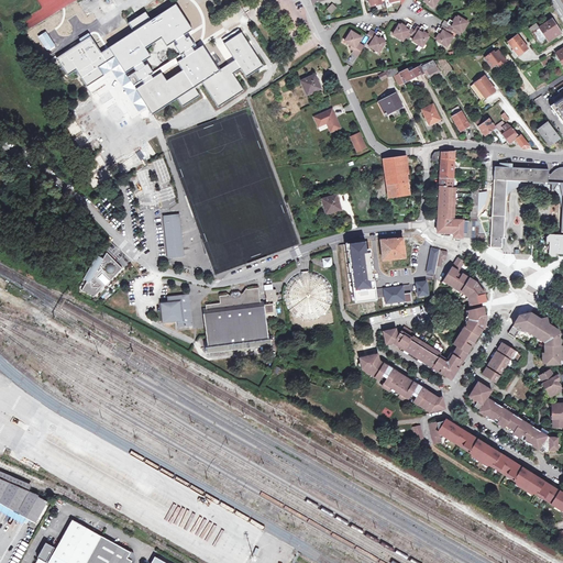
[(202,0),(189,0),(200,19),(210,13),(202,0)]
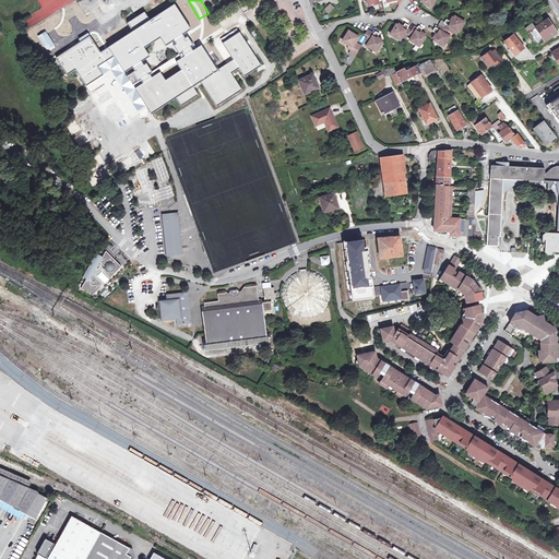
[(133,31),(108,47),(114,57),(115,58),(119,63),(125,72),(132,68),(142,61),(150,56),(145,49),(162,37),(166,45),(175,40),(183,34),(191,30),(175,3),(150,20),(145,12),(128,23),(133,31)]
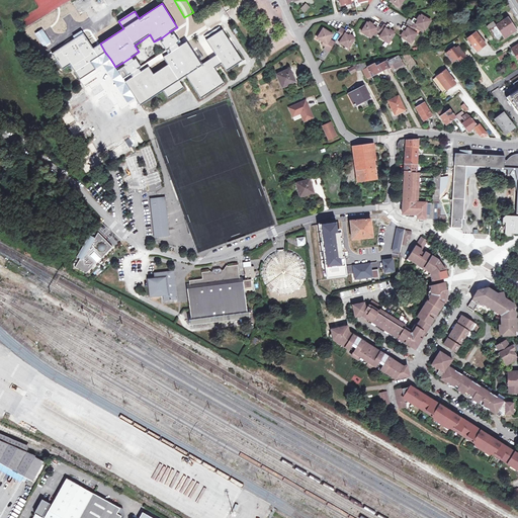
[(305,13),(310,7),(306,3),(300,9),(305,13)]
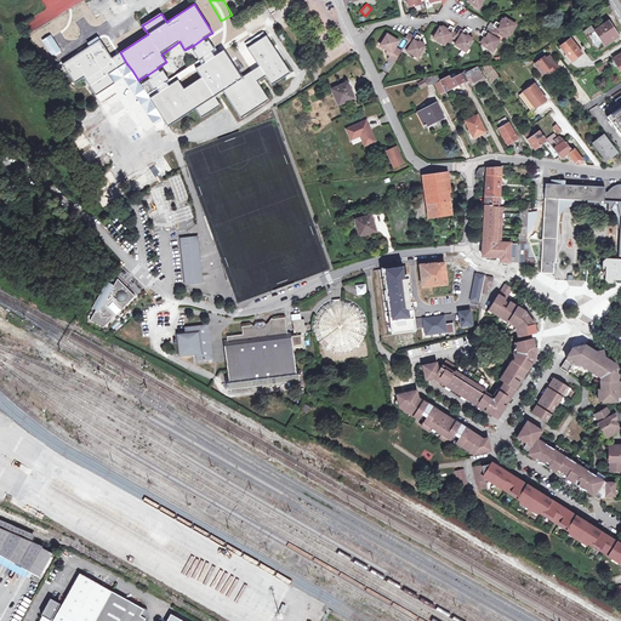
[(494,33),(499,35),(503,38),(506,35),(510,38),(517,26),(506,20),(505,21),(502,26),(500,24),(497,23),(494,27),(496,28),(494,33)]
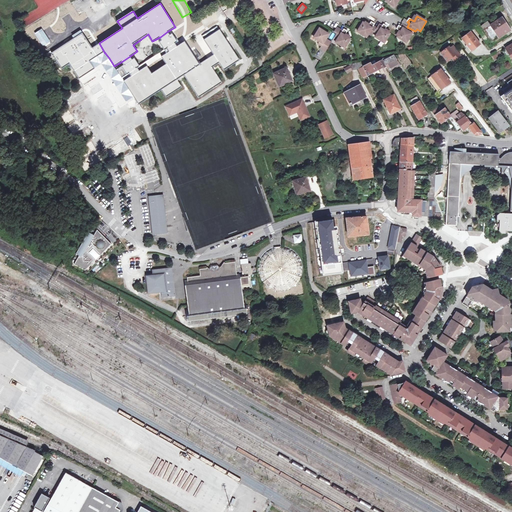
[(60,32),(59,22),(50,17),(35,27),(44,42),(60,32)]
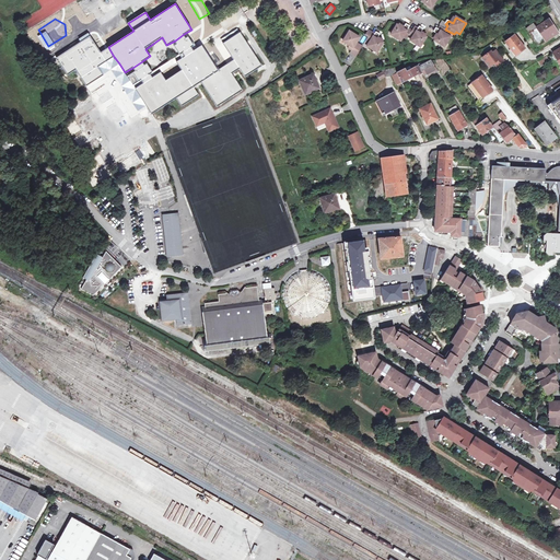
[(526,30),(533,24),(529,19),(522,24),(526,30)]
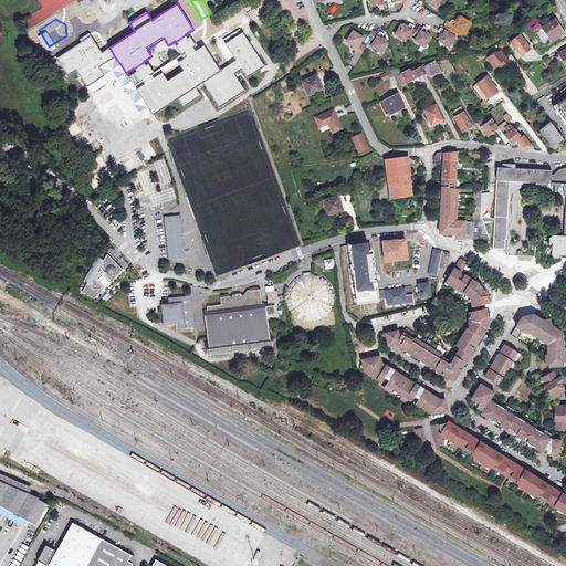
[(542,29),(538,24),(532,30),(543,48),(564,34),(554,20),(542,29)]
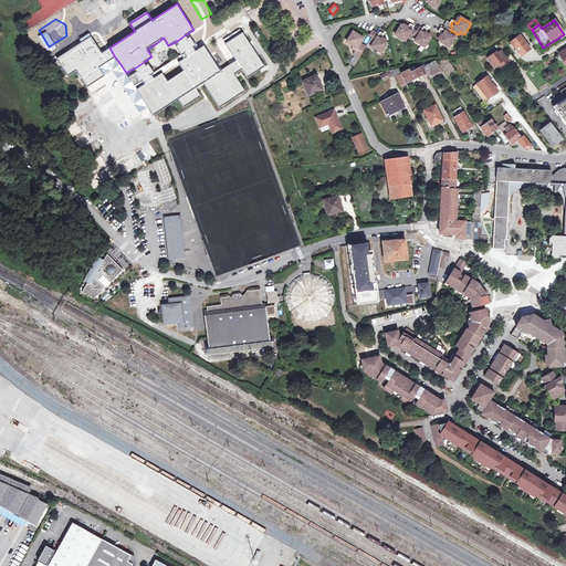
[(408,29),(404,27),(402,25),(396,35),(406,42),(408,39),(411,40),(413,35),(417,31),(413,29),(415,28),(411,24),(409,28),(408,29)]
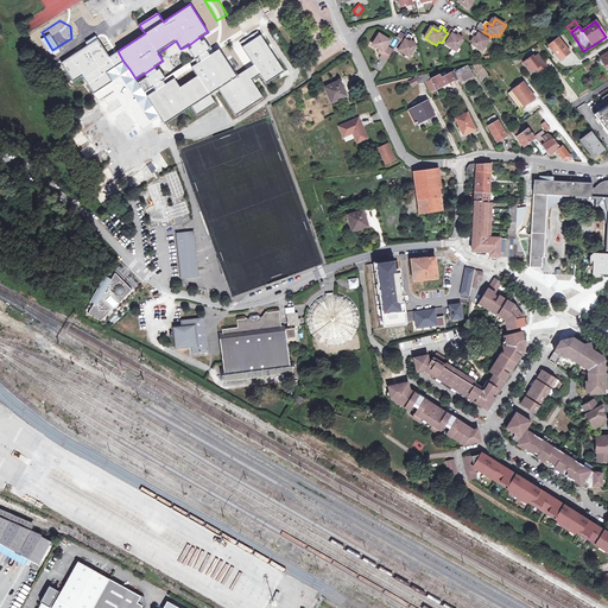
[(464,42),(462,40),(457,37),(458,36),(460,32),(456,30),(455,32),(450,29),(448,33),(444,38),(449,42),(445,45),(457,52),(464,42)]
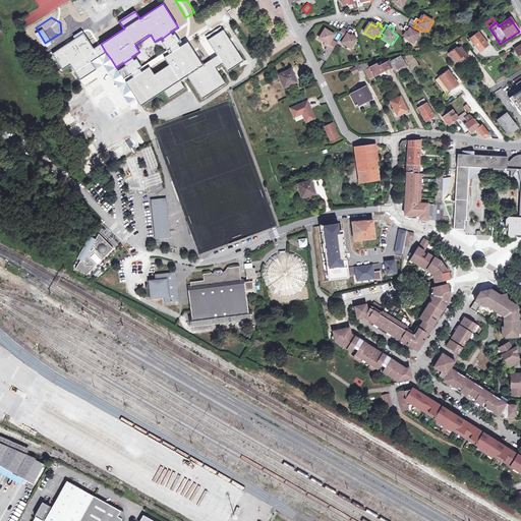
[(404,30),(407,32),(408,33),(405,37),(404,39),(413,45),(419,35),(416,33),(418,30),(414,27),(410,24),(408,27),(406,26),(404,30)]
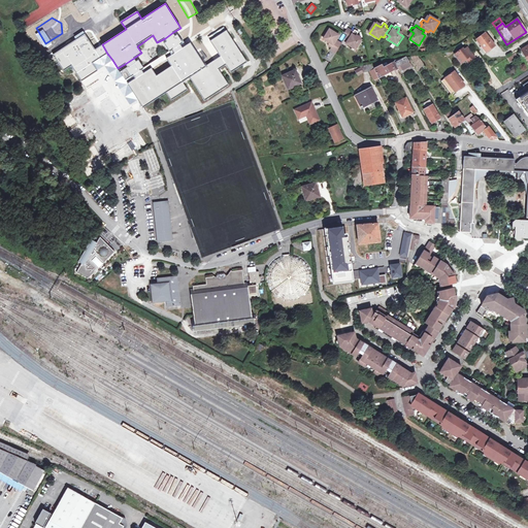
[(206,66),(190,76),(206,100),(230,85),(220,69),(227,64),(232,71),(237,68),(245,62),(248,61),(227,29),(211,39),(222,56),(206,66)]
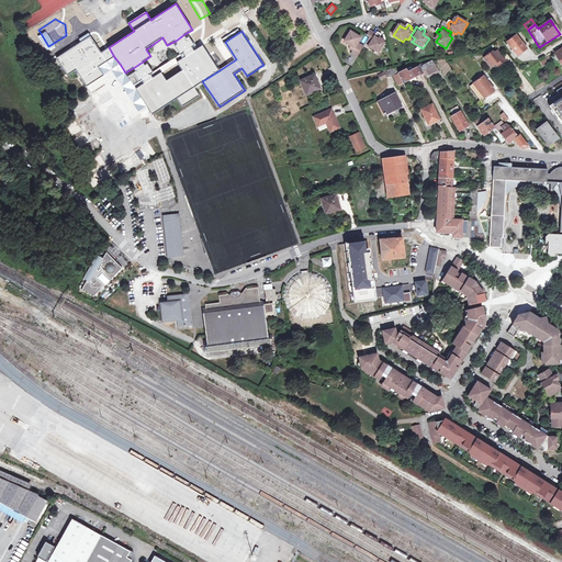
[(385,43),(384,43),(379,40),(380,38),(382,35),(378,33),(377,35),(372,32),(371,34),(369,37),(367,41),(371,43),(369,46),(380,53),(385,43)]
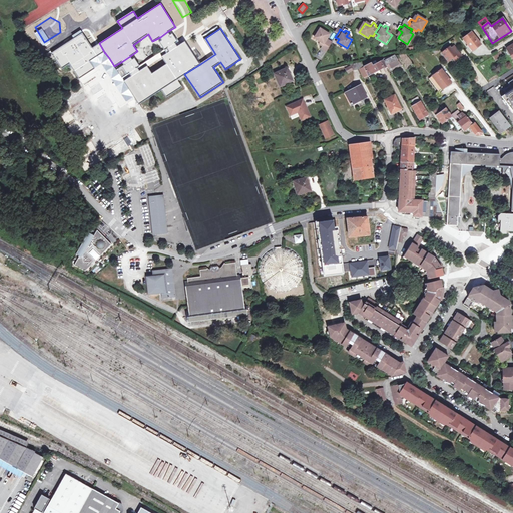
[(316,39),(319,41),(321,42),(320,44),(319,45),(323,47),(322,49),(327,52),(332,43),(327,40),(330,35),(321,30),(316,39)]
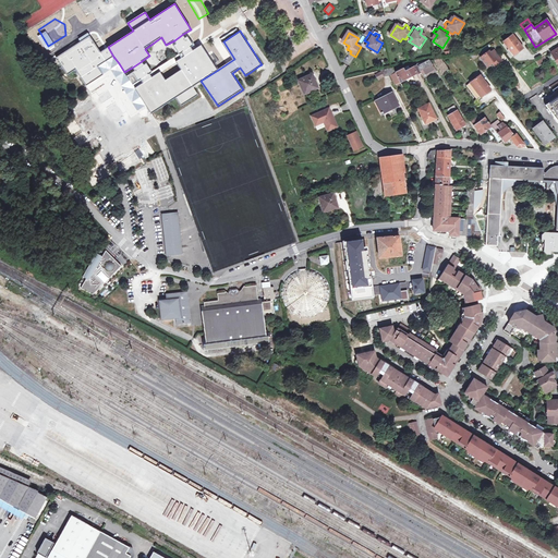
[(184,56),(193,49),(191,46),(193,45),(187,36),(185,38),(183,34),(174,40),(177,44),(174,46),(180,53),(182,52),(184,56)]
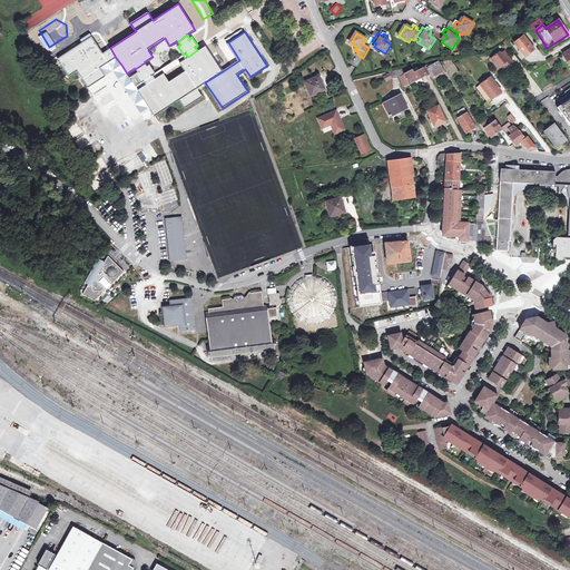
[(524,57),(533,50),(523,36),(513,43),(524,57)]
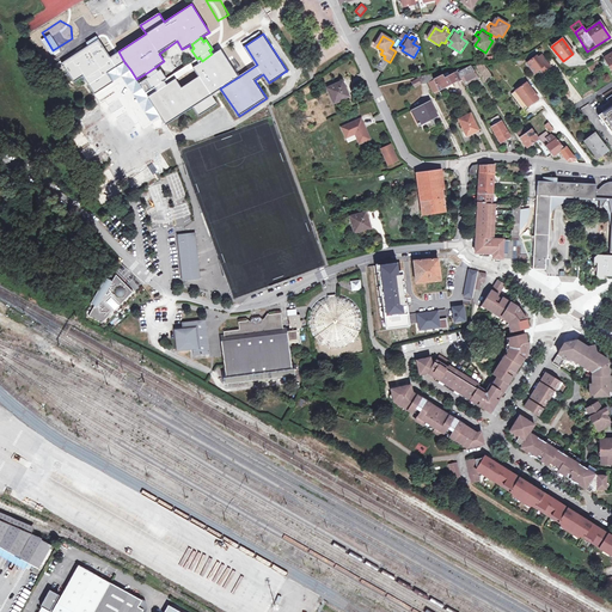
[(108,73),(124,62),(118,51),(109,57),(98,41),(61,65),(73,83),(81,77),(93,96),(112,83),(112,81),(108,74),(108,73)]
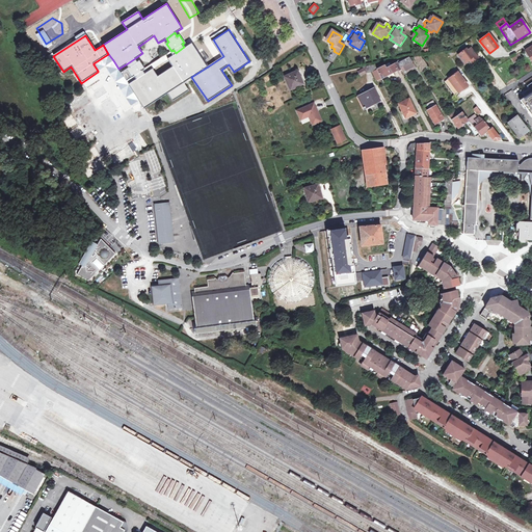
[(191,77),(208,67),(192,43),(184,47),(176,53),(168,58),(174,65),(157,76),(153,69),(144,74),(136,79),(129,84),(144,108),(168,92),(174,101),(189,90),(184,82),(191,77)]
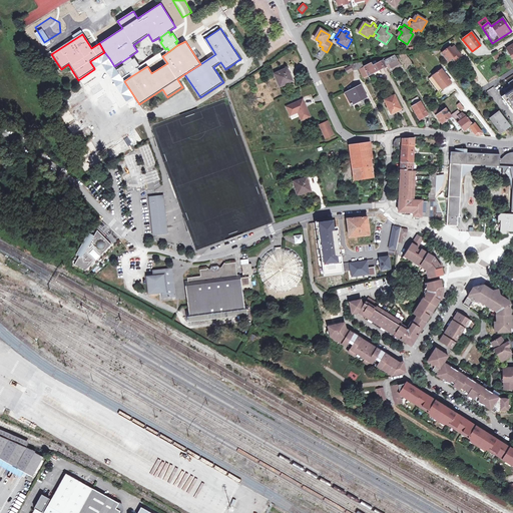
[(447,62),(450,60),(453,57),(456,61),(460,57),(454,49),(450,52),(449,50),(448,48),(440,54),(447,62)]
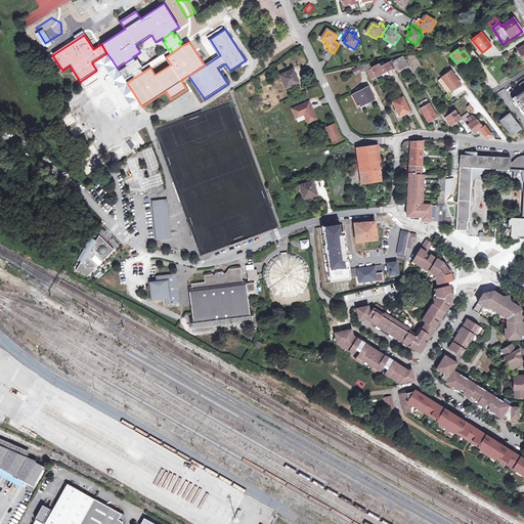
[(112,59),(107,54),(92,63),(96,70),(99,68),(100,70),(97,72),(96,71),(80,82),(84,87),(112,69),(107,62),(112,59)]
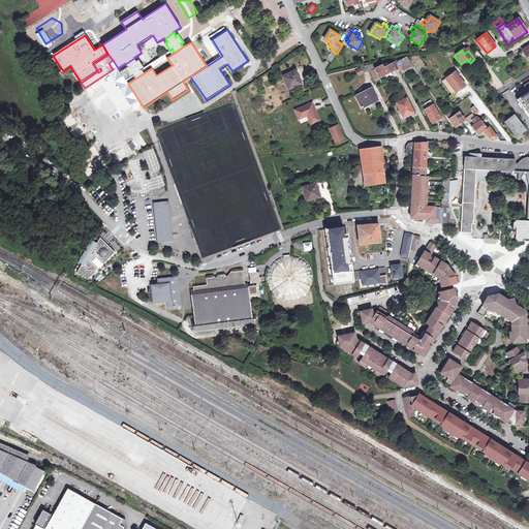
[(133,75),(135,79),(144,73),(142,69),(144,68),(138,61),(136,62),(134,58),(125,64),(128,67),(125,69),(130,76),(133,75)]
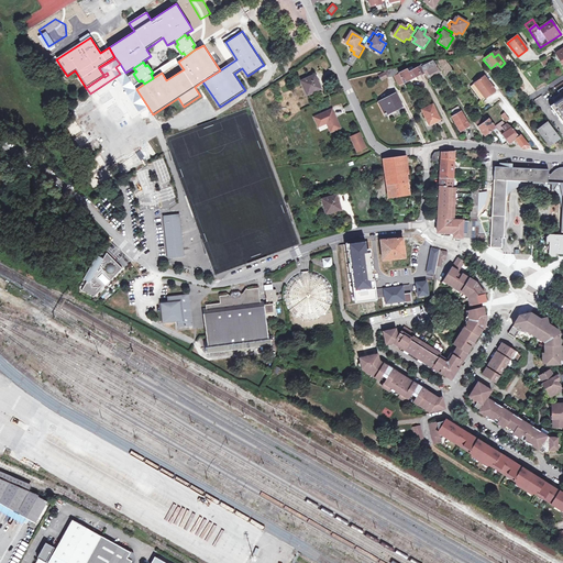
[(438,76),(441,74),(433,63),(431,64),(430,64),(422,68),(424,74),(426,75),(434,70),(438,76)]
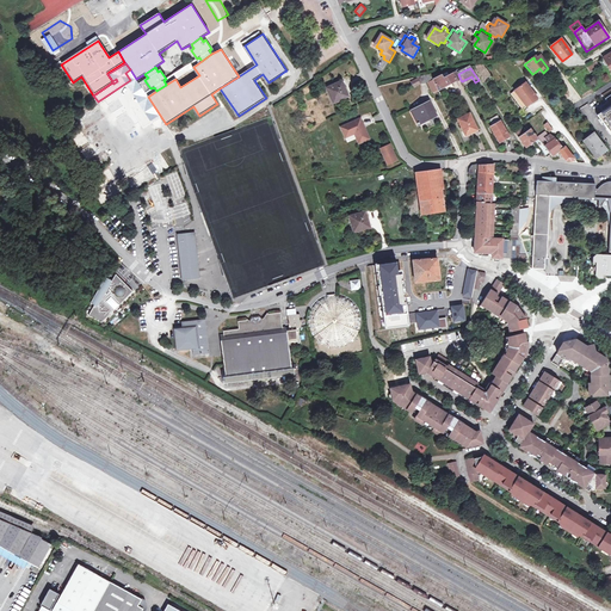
[(457,81),(461,80),(458,74),(456,71),(452,73),(454,75),(450,76),(448,73),(433,80),(438,90),(456,80),(457,81)]
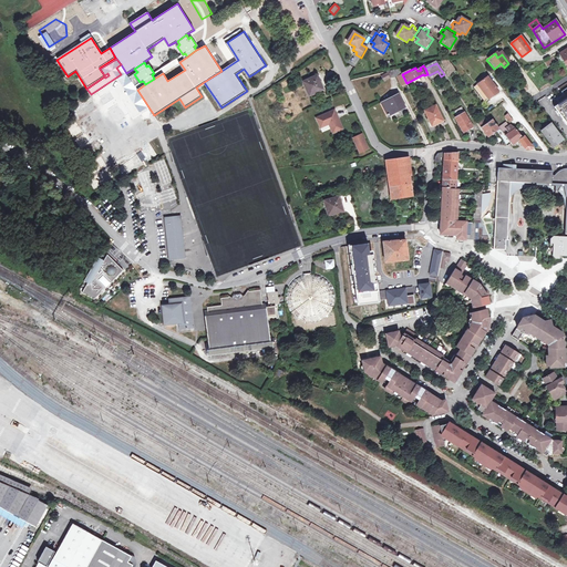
[(266,70),(264,66),(255,73),(257,76),(266,70)]
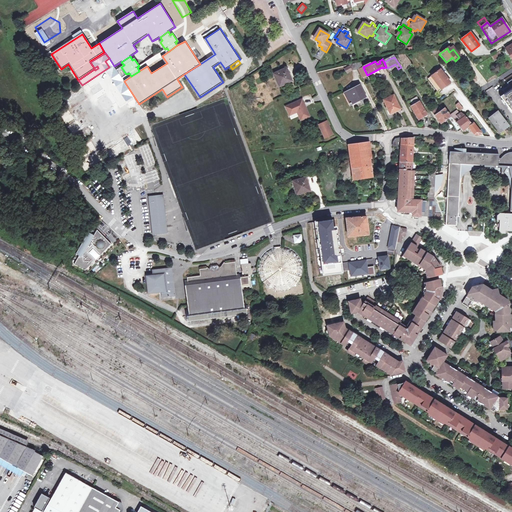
[(363,67),(361,63),(343,67),(345,69),(351,66),(352,71),(359,70),(363,77),(367,75),(363,67)]
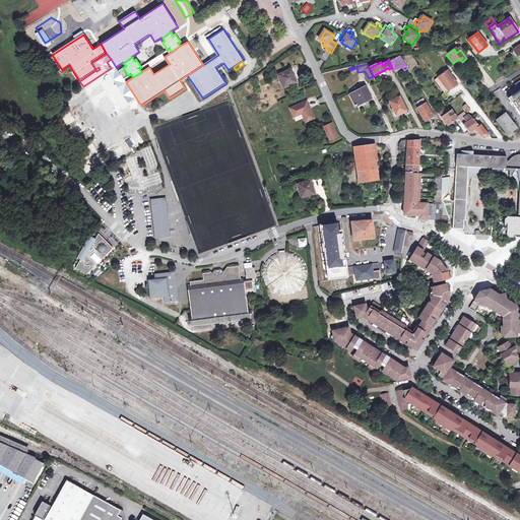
[(284,88),(297,82),(290,70),(278,76),(284,88)]
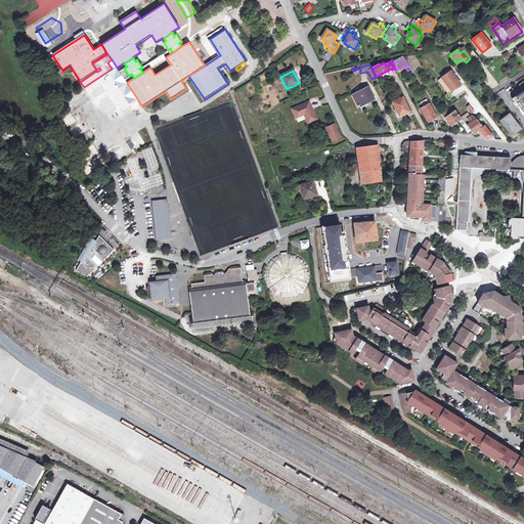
[(448,95),(461,85),(450,72),(438,82),(448,95)]
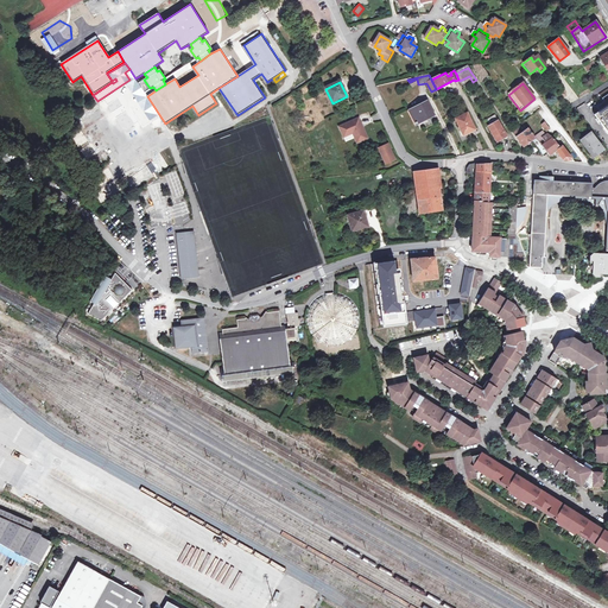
[(607,88),(600,94),(605,102),(597,106),(601,111),(595,114),(607,133),(607,132),(607,88)]
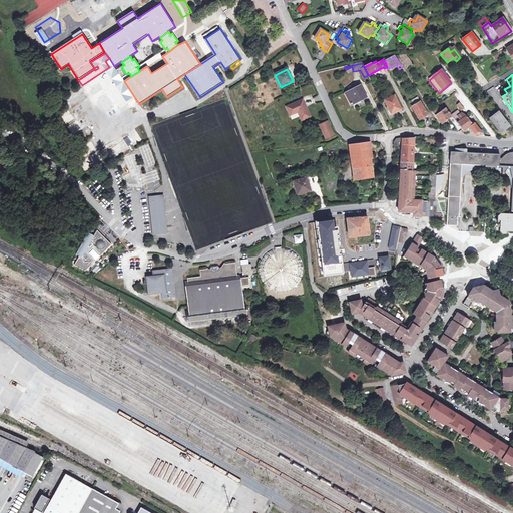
[(357,101),(361,99),(362,101),(364,100),(363,98),(367,96),(361,86),(351,91),(357,101)]
